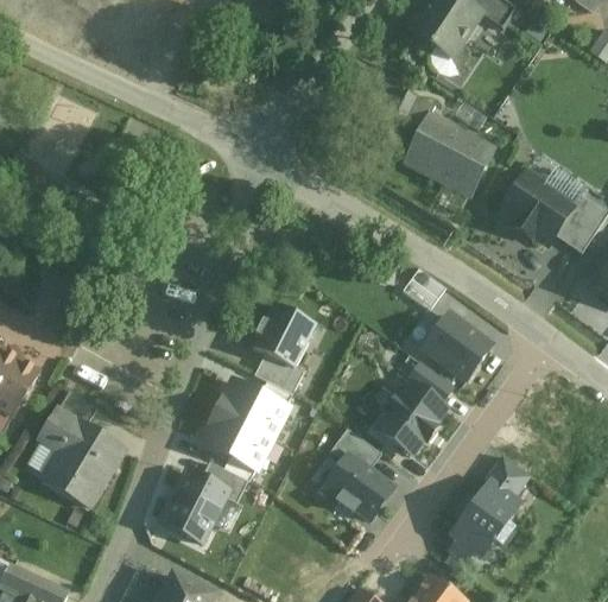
[(467,4),(461,0),(434,0),(422,18),(416,20),(416,27),(412,32),(430,44),(430,45),(432,46),(434,45),(449,56),(477,13),(479,12),(467,4)]
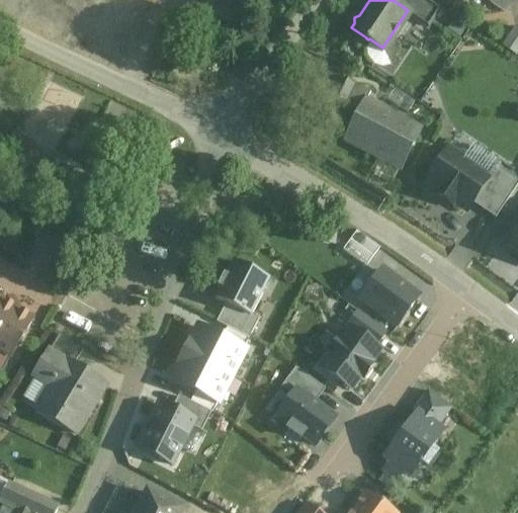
[(439,7),(428,0),(400,0),(398,3),(408,10),(407,11),(427,24),(439,7)]
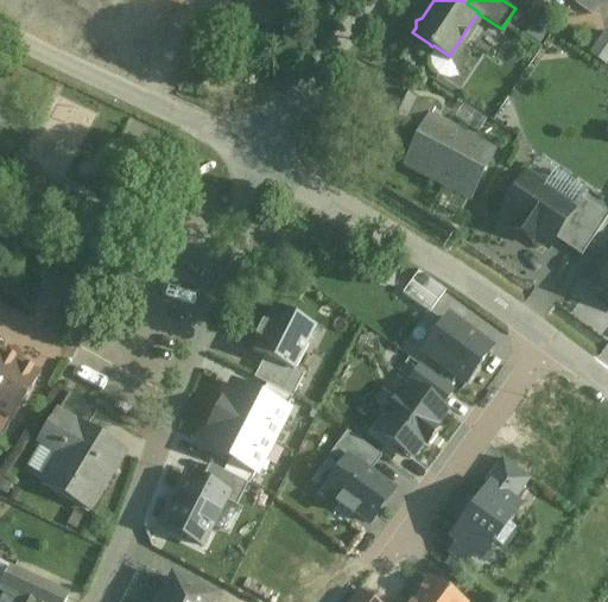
[(575,0),(590,11),(597,0),(575,0)]
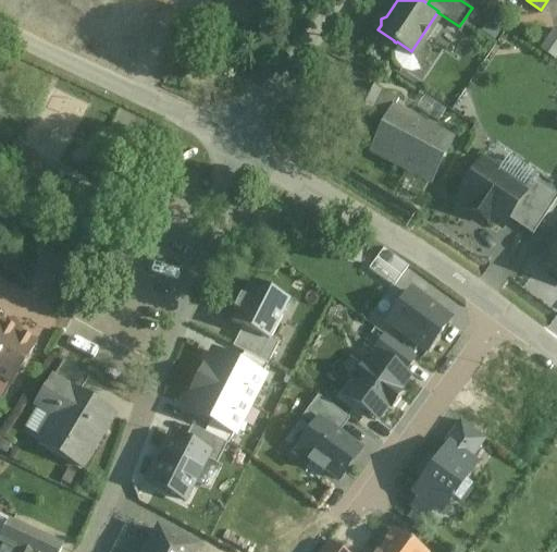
[(556,28),(554,26),(540,46),(554,56),(556,50),(556,28)]
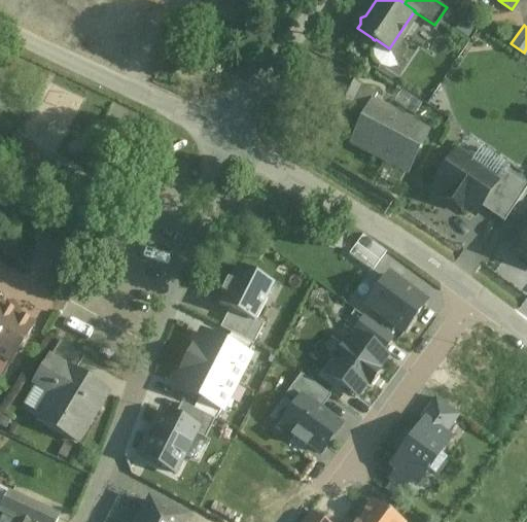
[(361,84),(332,70),(321,92),(350,106),(361,84)]
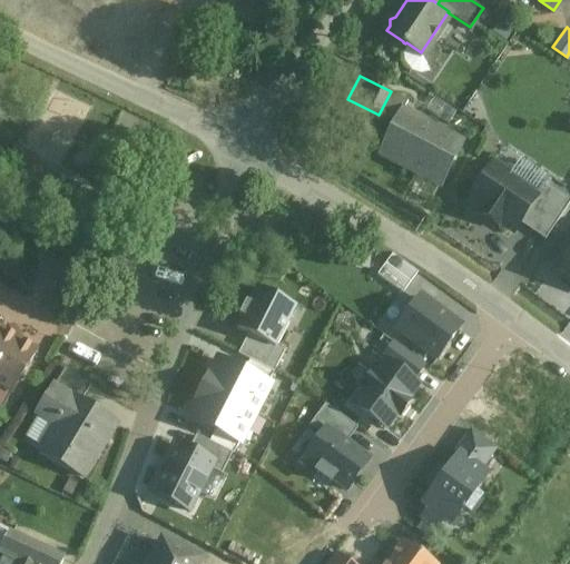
[(461,139),(402,108),(406,99),(391,91),(379,115),(390,130),(380,152),(439,184),(461,139)]
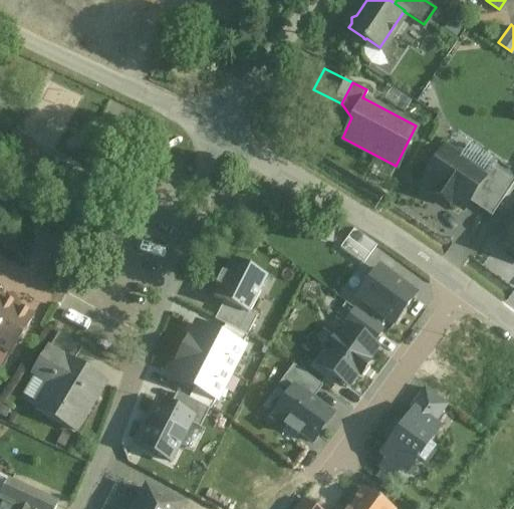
[(490,163),(492,164),(494,160),(468,143),(459,156),(483,172),(490,163)]
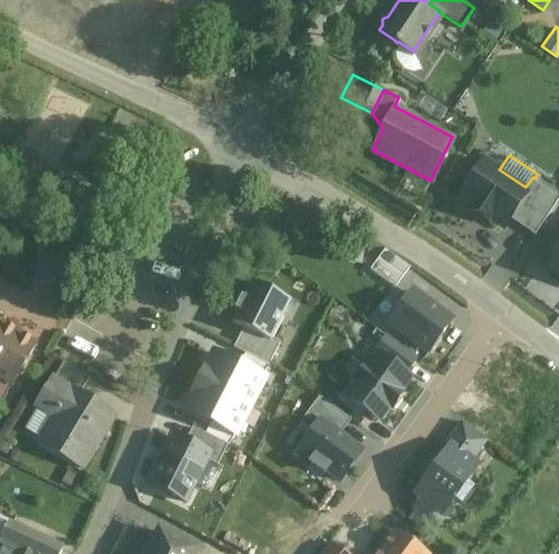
[(499,169),(484,158),(460,195),(474,204),(472,208),(487,217),(489,214),(503,224),(509,215),(527,188),(525,187),(499,169)]
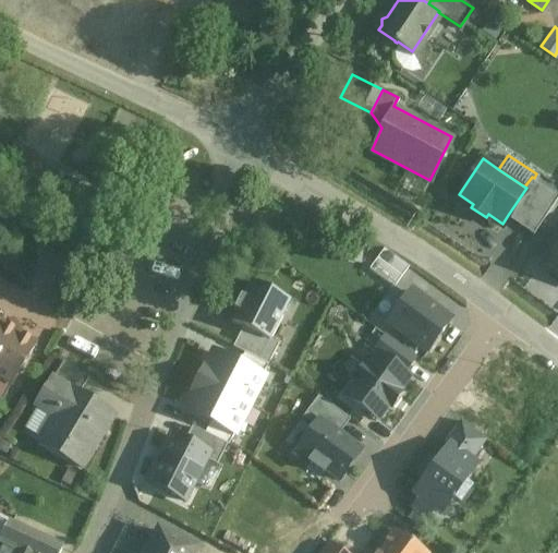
[(532,177),(524,187),(526,188),(508,215),(533,232),(557,194),(557,193),(534,178),(532,177)]
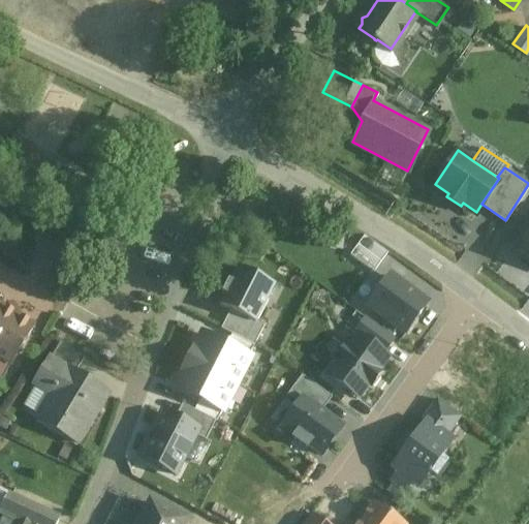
[(528,227),(516,246),(528,254),(528,227)]
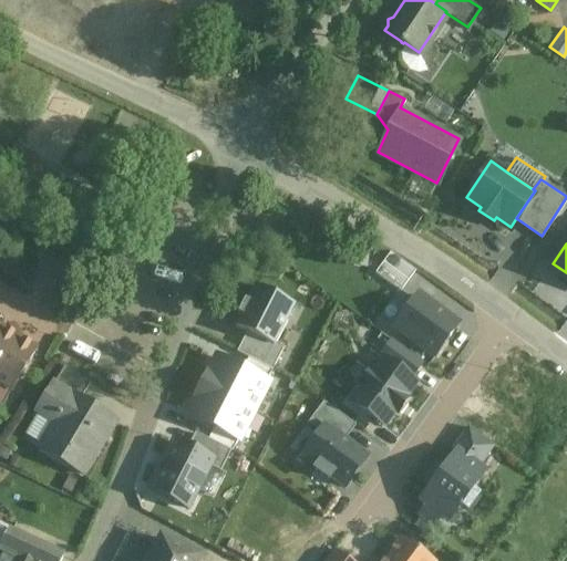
[(414,267),(390,249),(382,260),(408,278),(414,267)]
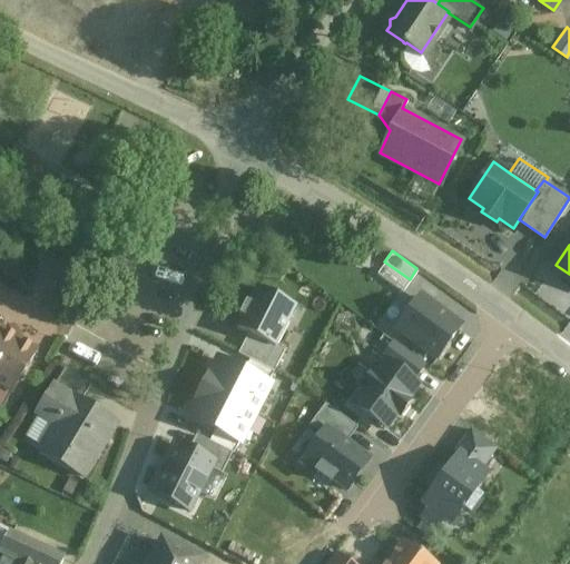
[(401,289),(410,279),(384,261),(376,271),(401,289)]
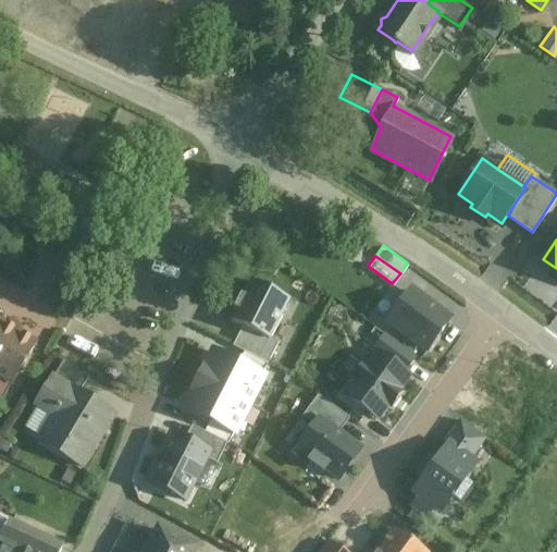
[(269,338),(270,336),(289,297),(251,278),(243,294),(240,292),(234,305),(236,307),(231,318),(243,323),(269,338)]
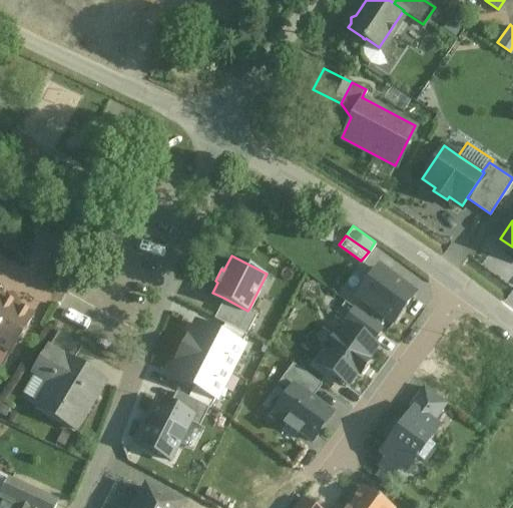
[(414,292),(377,265),(357,293),(394,320),(414,292)]
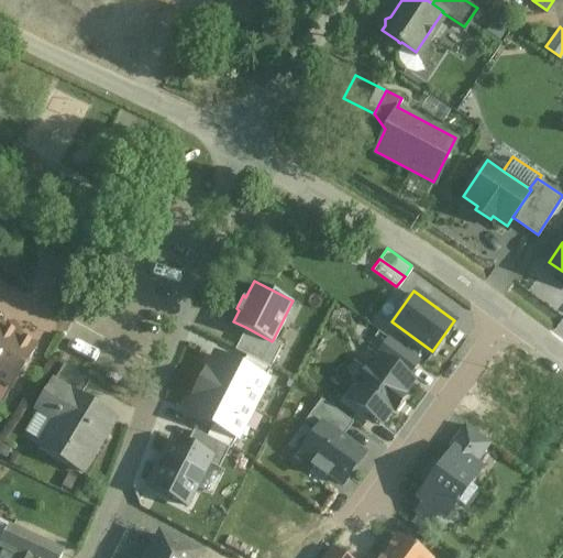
[(0,402),(10,385),(11,386),(36,345),(0,323),(0,402)]
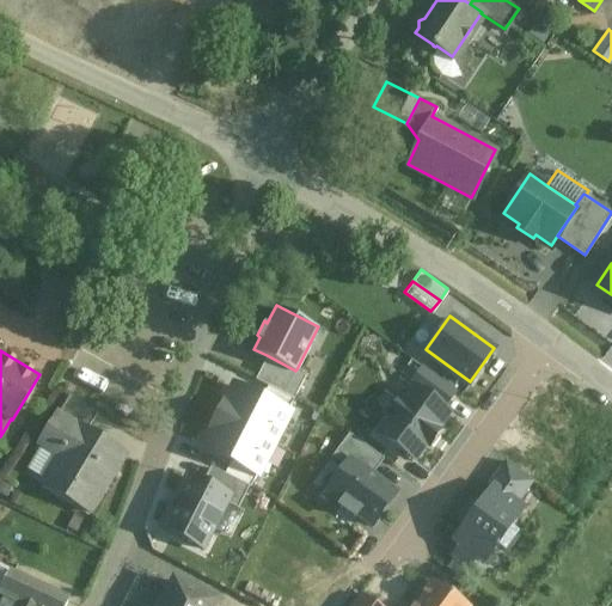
[(256,377),(268,384),(294,396),(305,374),(297,369),(295,371),(267,355),(256,377)]
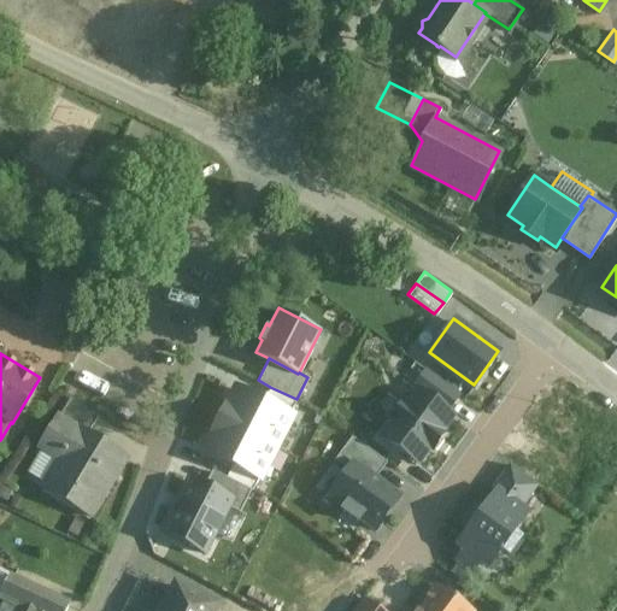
[(418,388),(447,410),(460,393),(424,368),(411,386),(416,391),(418,388)]
